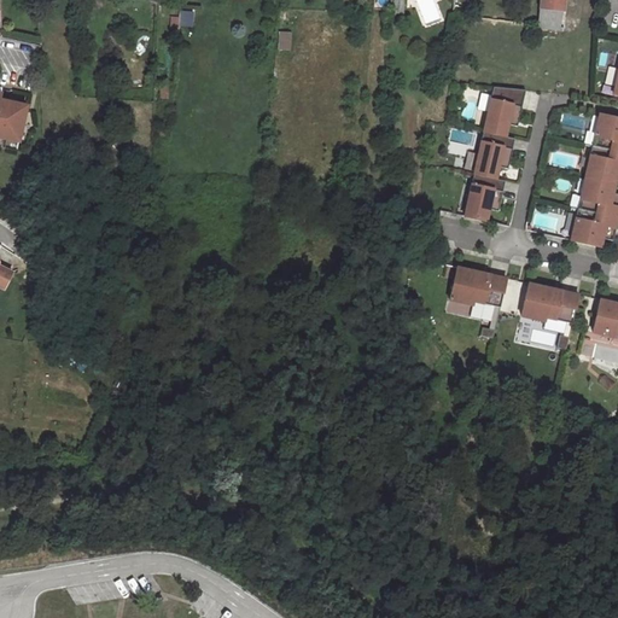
[(565,0),(541,0),(541,7),(565,10),(565,0)]
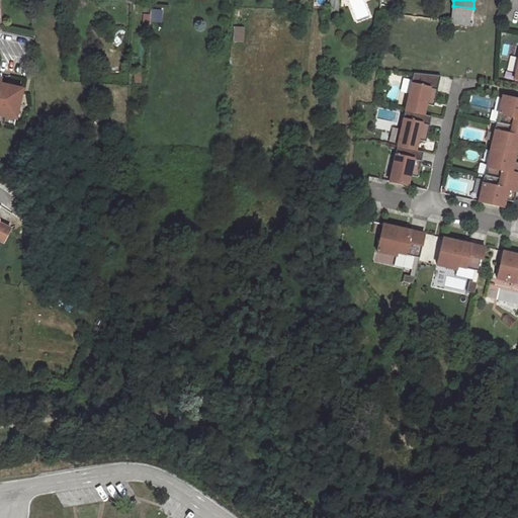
[(152,6),(145,5),(143,16),(145,16),(144,26),(150,27),(152,6)]
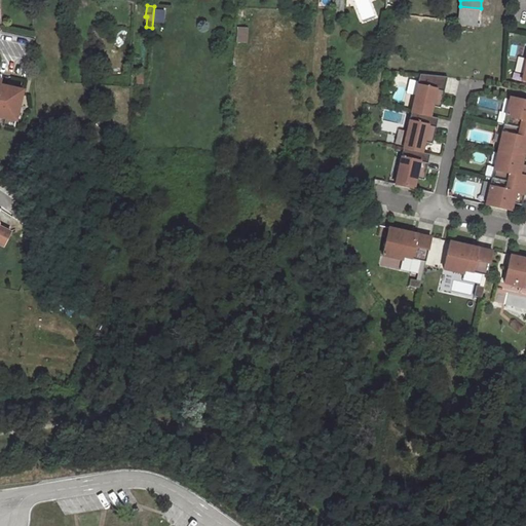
[(480,24),(481,8),(460,6),(458,22),(480,24)]
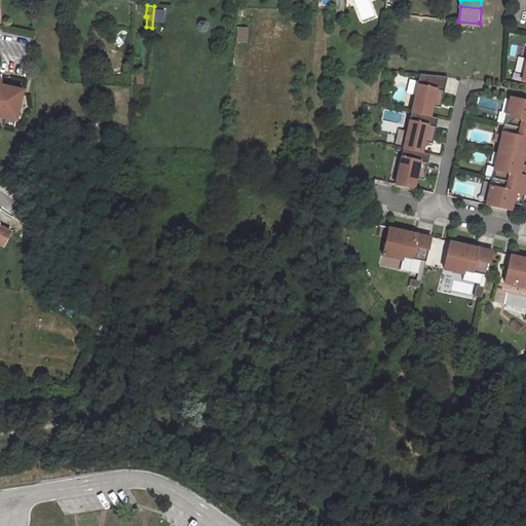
[(248,28),(237,28),(236,42),(247,43),(248,28)]
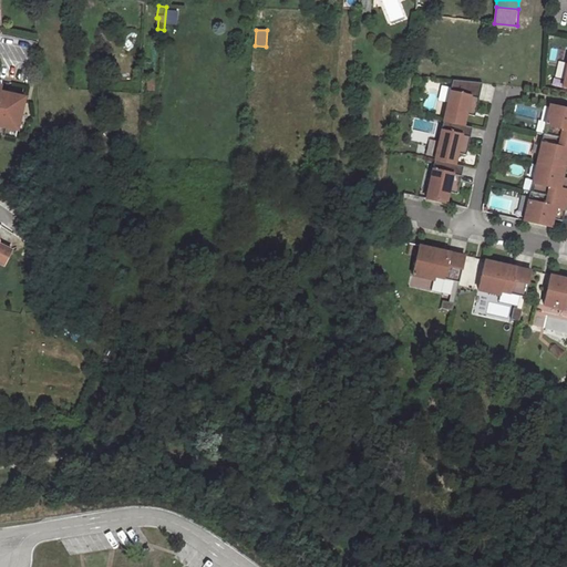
[(483,83),(453,80),(451,89),(447,103),(444,122),(464,125),(466,114),(467,107),(476,109),(483,83)]
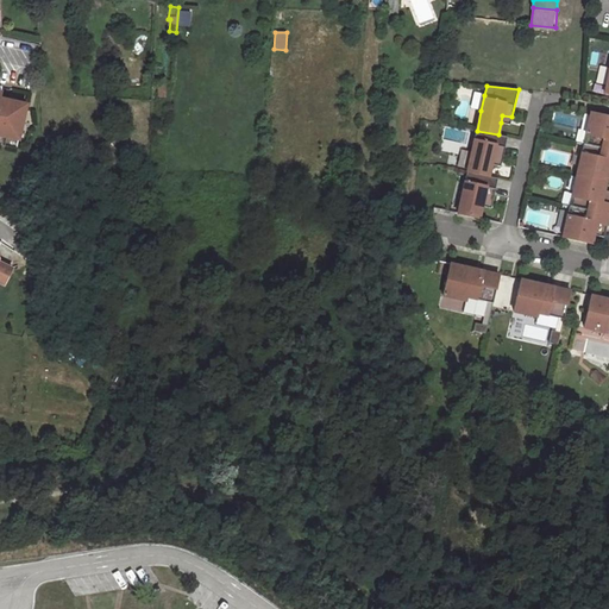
[(0,135),(19,139),(27,104),(1,99),(2,92),(0,90),(0,135)]
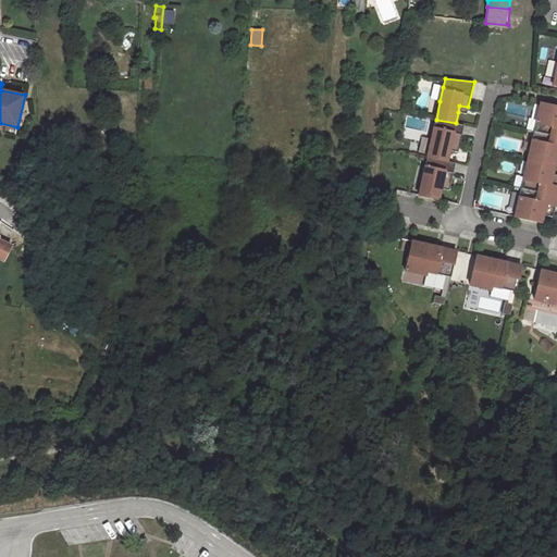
[(440,101),(443,87),(434,85),(431,99),(440,101)]
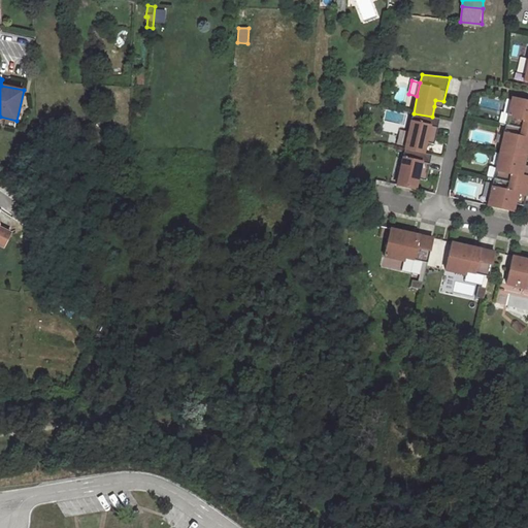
[(527,101),(513,98),(506,125),(527,129),(527,101)]
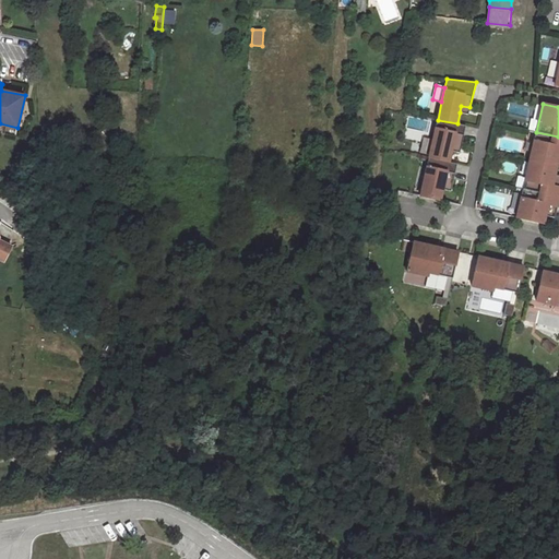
[(461,106),(460,113),(468,115),(470,107),(461,106)]
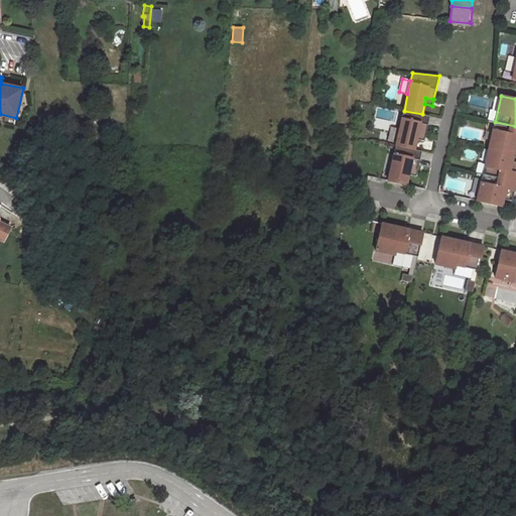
[(422,114),(404,111),(396,146),(414,149),(416,139),(418,133),(426,135),(430,116),(422,114)]
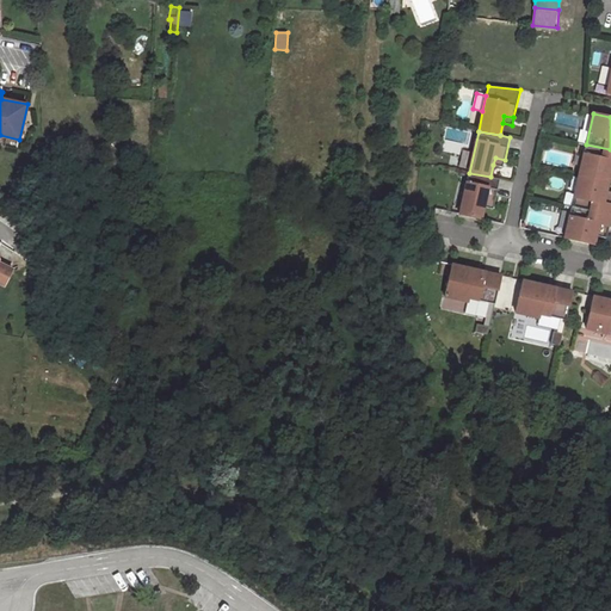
[(610,149),(586,144),(579,176),(609,183),(610,173),(610,168),(610,149)]
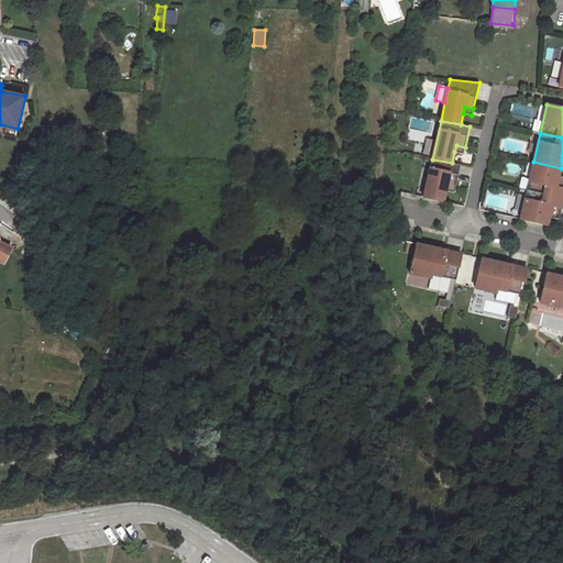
[(456,145),(454,152),(463,154),(465,147),(456,145)]
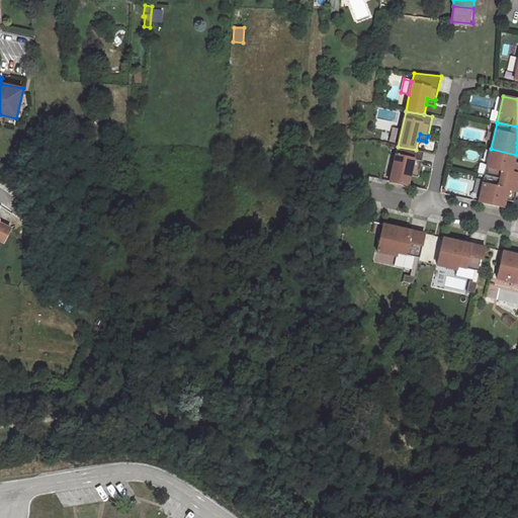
[(416,150),(398,147),(390,182),(408,186),(411,175),(412,169),(420,171),(424,152),(416,150)]
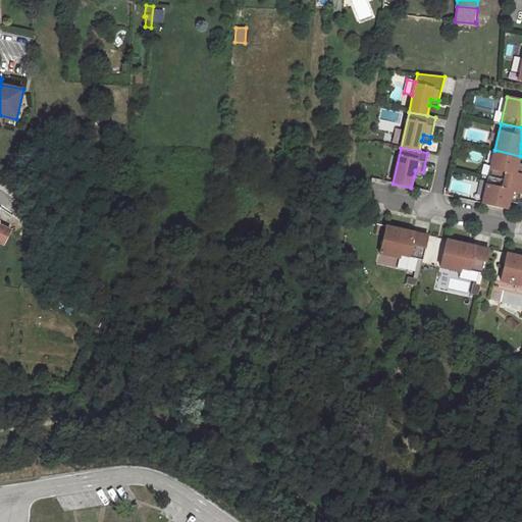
[(494,150),(488,176),(521,184),(521,169),(517,168),(518,163),(520,156),(494,150)]
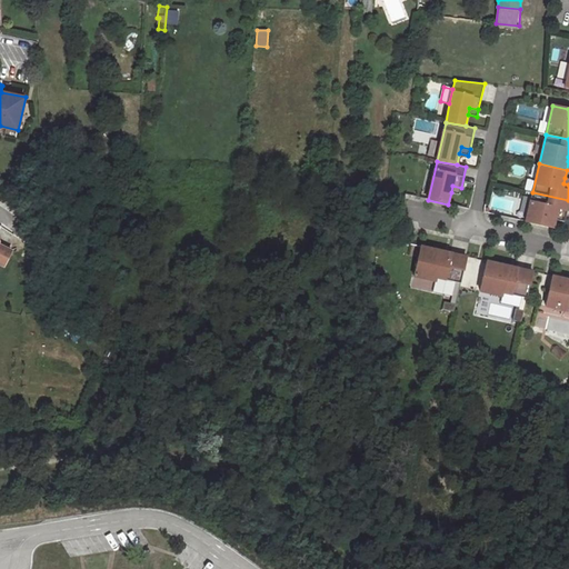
[(452,186),(451,192),(459,195),(461,188),(452,186)]
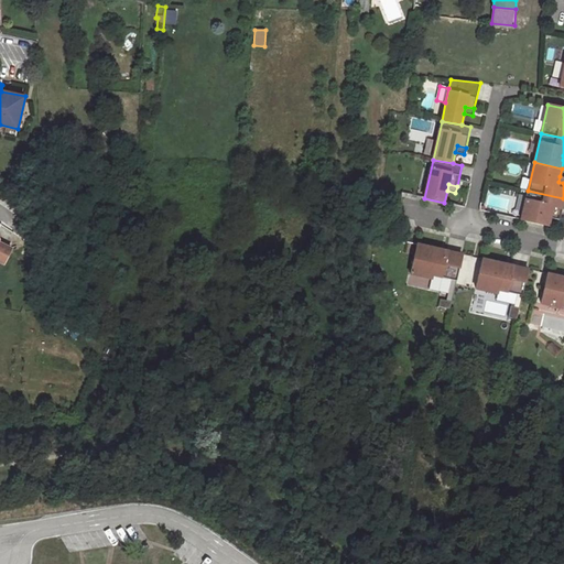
[(563,198),(528,191),(521,219),(549,226),(550,217),(552,212),(561,214),(563,201),(563,198)]
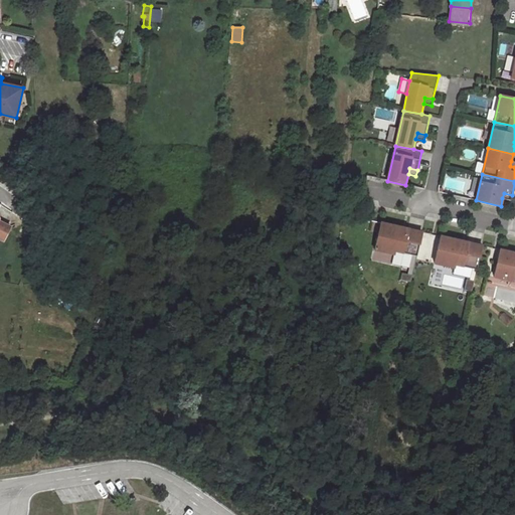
[(0,237),(4,240),(11,226),(0,220),(0,237)]
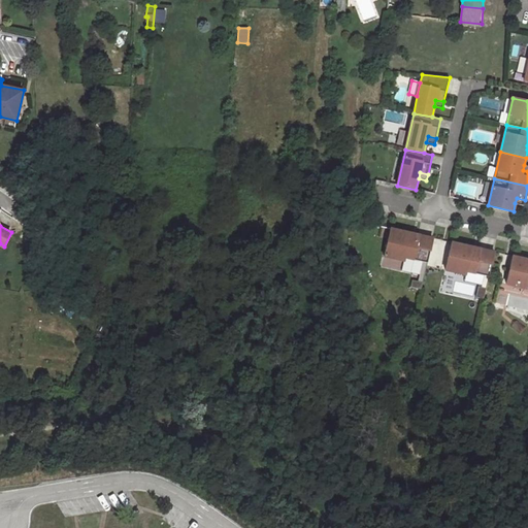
[(433,238),(391,229),(385,256),(404,261),(405,258),(423,262),(428,262),(433,238)]
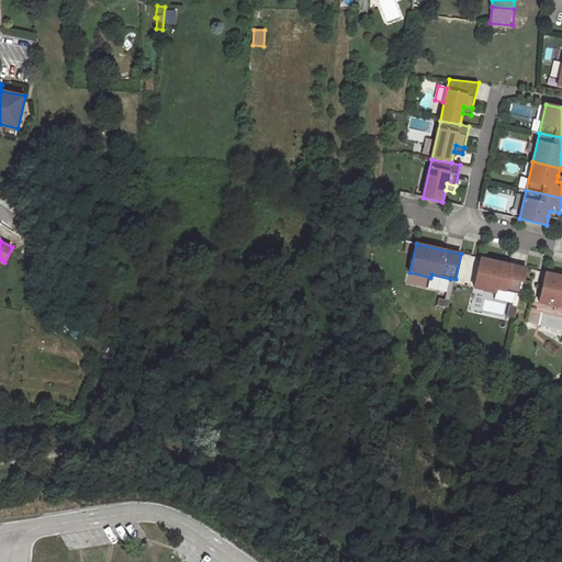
[(527,268),(481,258),(474,288),(496,292),(496,289),(516,293),(520,294),(527,268)]
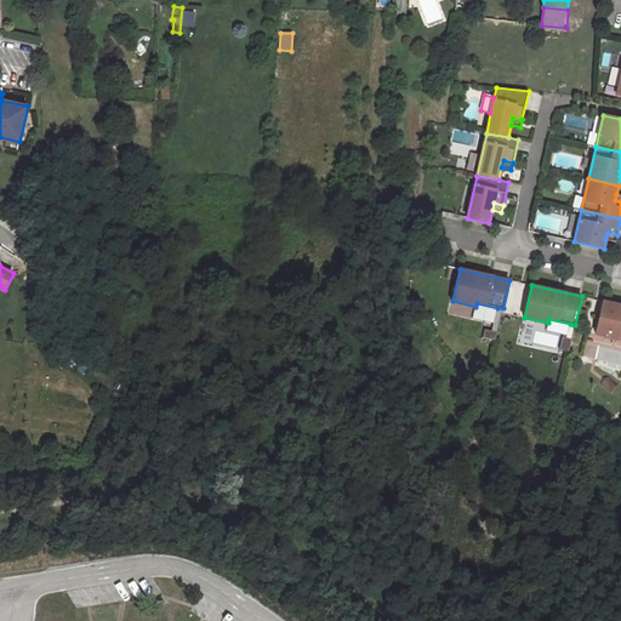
[(620,305),(604,301),(597,334),(620,339),(620,335),(620,305)]
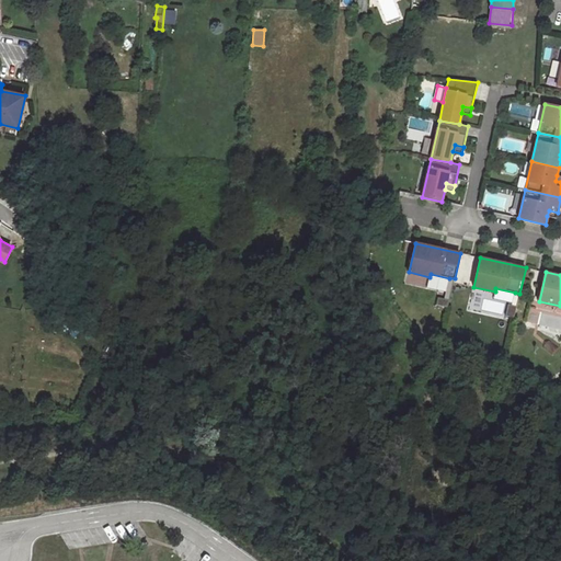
[(455,278),(449,278),(445,299),(449,300),(455,278)]
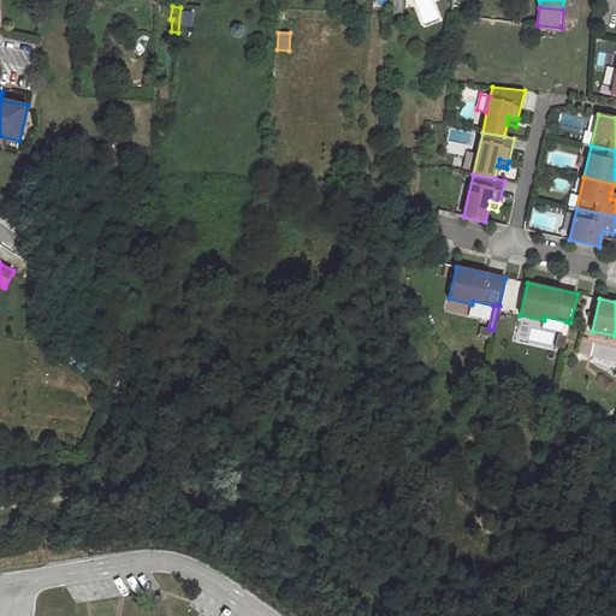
[(489,329),(481,326),(479,335),(492,337),(493,330),(489,329)]
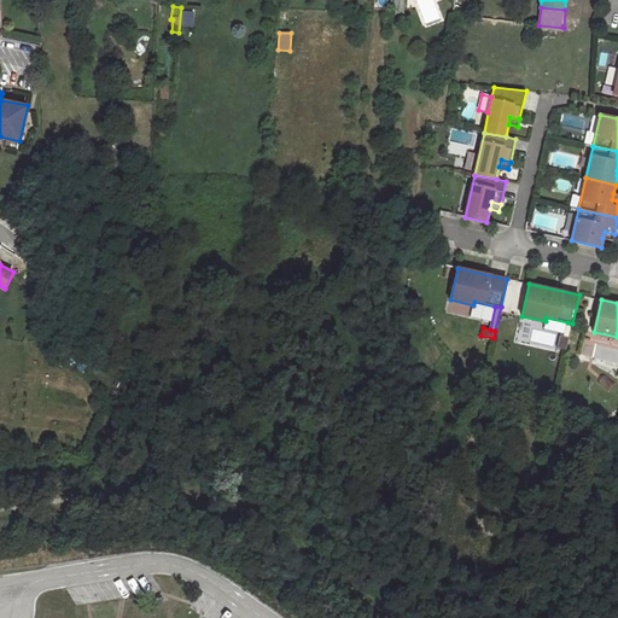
[(564,337),(560,336),(558,348),(566,350),(570,338),(564,337)]
